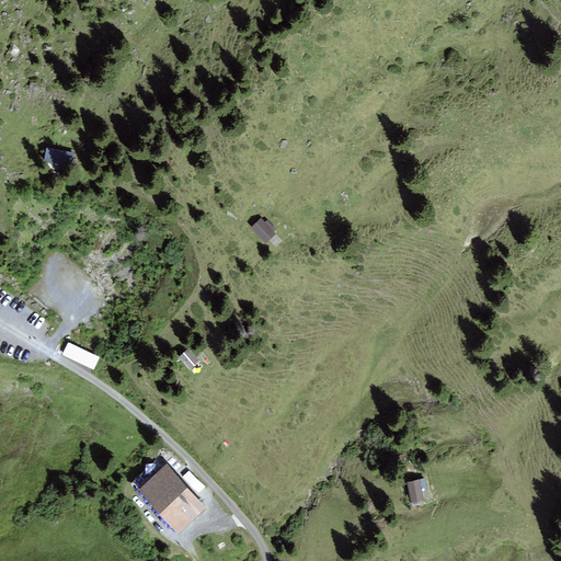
[(69,151),(47,147),(45,159),(67,163),(69,151)]
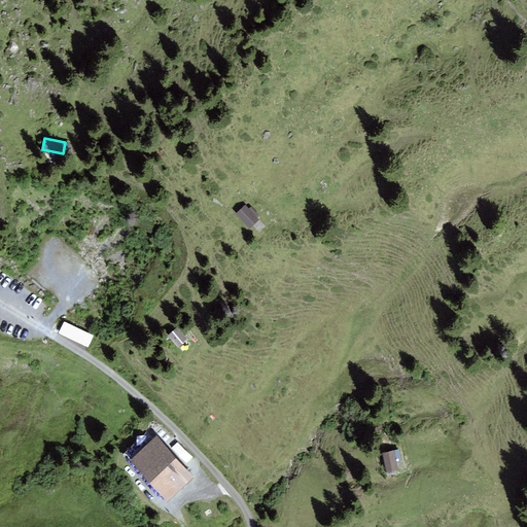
[(245,205),(238,212),(249,225),(257,218),(245,205)]
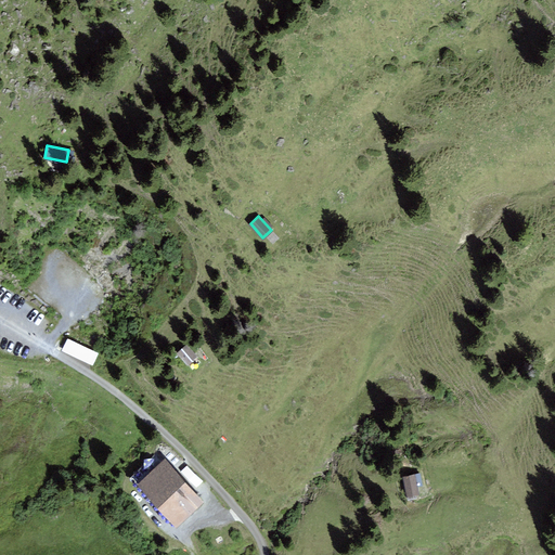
[(69,338),(63,349),(91,364),(98,352),(69,338)]
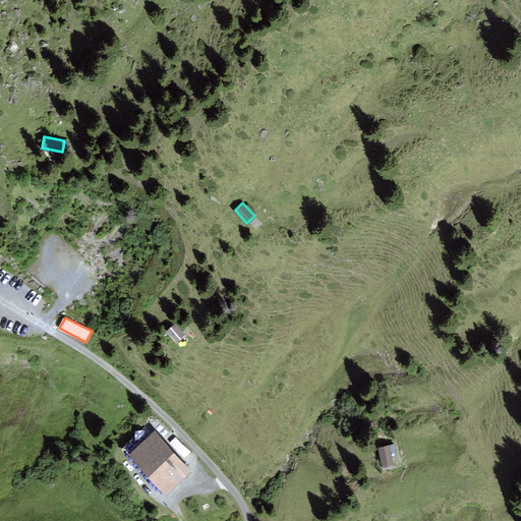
[(174,325),(168,331),(176,340),(183,334),(174,325)]
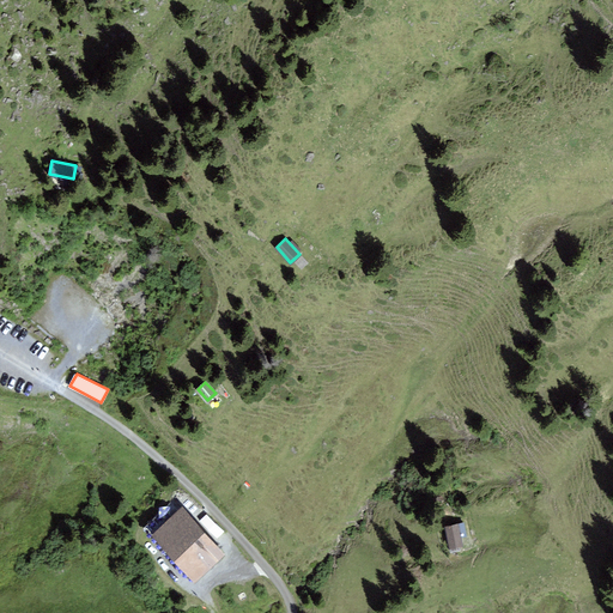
[(226,550),(182,505),(153,535),(196,578),(226,550)]
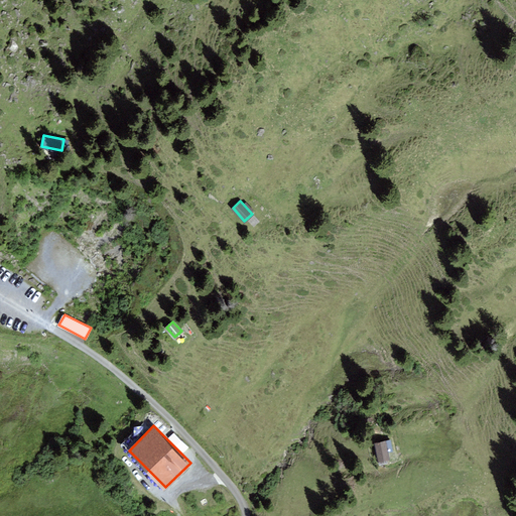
[(386,440),(376,442),(379,461),(389,459),(386,440)]
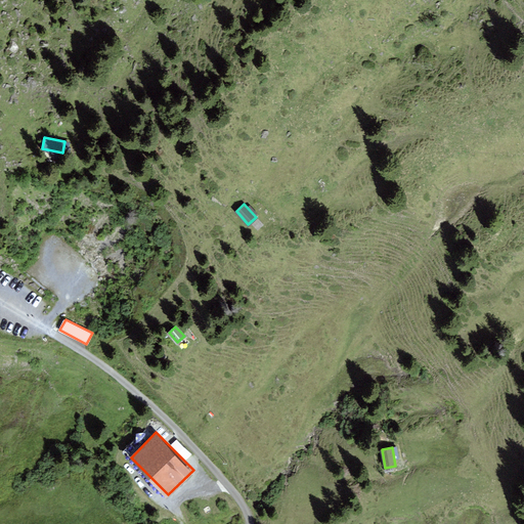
All buildings are outlined.
